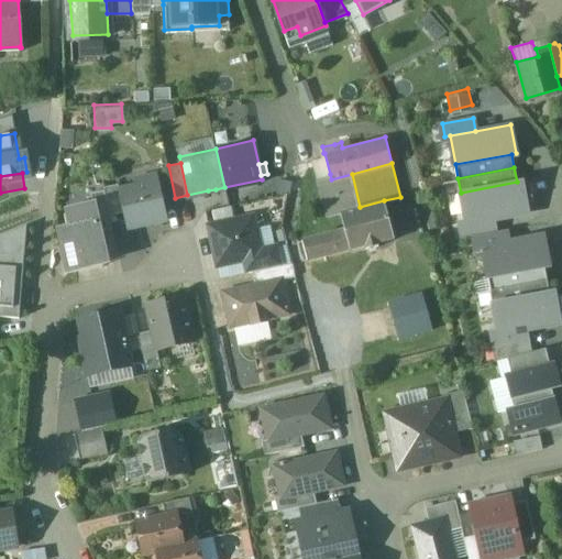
[(164,218),(155,174),(136,178),(138,183),(120,186),(124,211),(128,226),(164,218)]
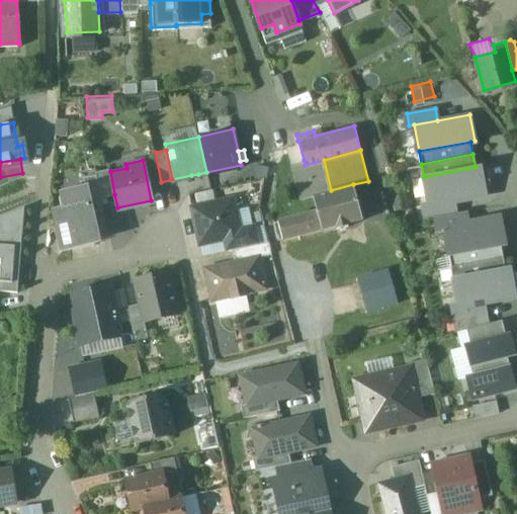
[(353,184),(331,190),(324,160),(305,165),(304,160),(291,163),(300,196),(313,193),(317,209),(295,216),(299,234),(336,224),(337,227),(348,224),(347,221),(361,217),(353,184)]
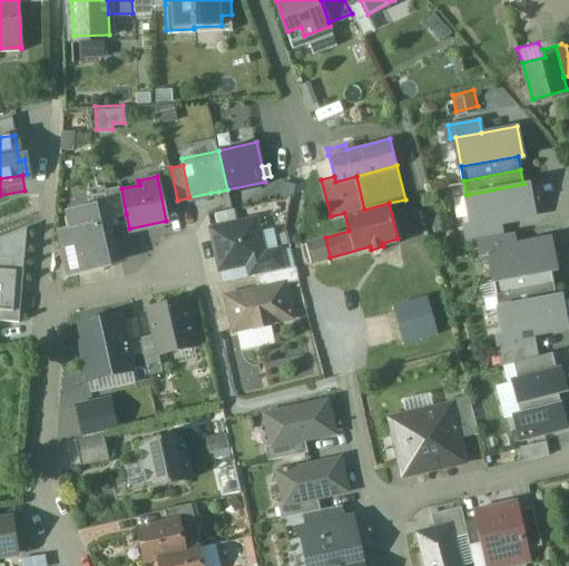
[(528,183),(523,184),(467,195),(471,222),(472,225),(498,220),(533,213),(528,183)]
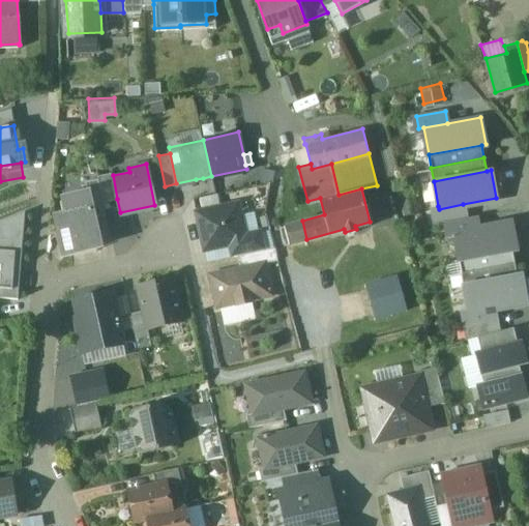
[(104,202),(117,199),(112,172),(97,174),(98,177),(104,202)]
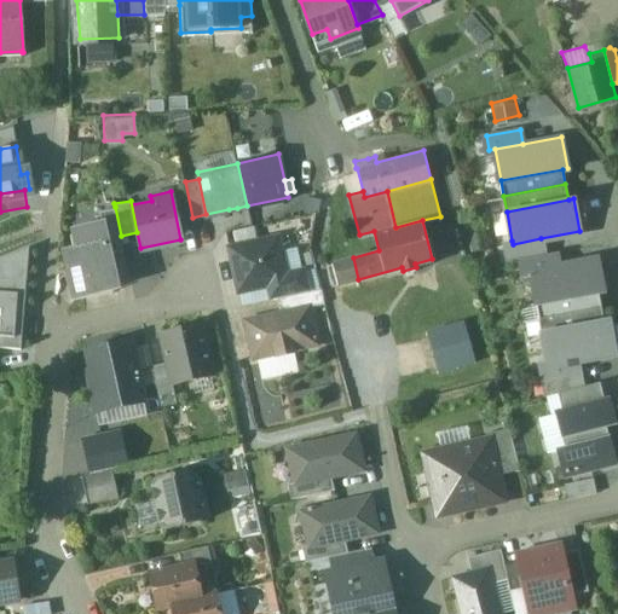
[(121,236),(115,207),(102,209),(103,219),(110,250),(123,248),(121,236)]
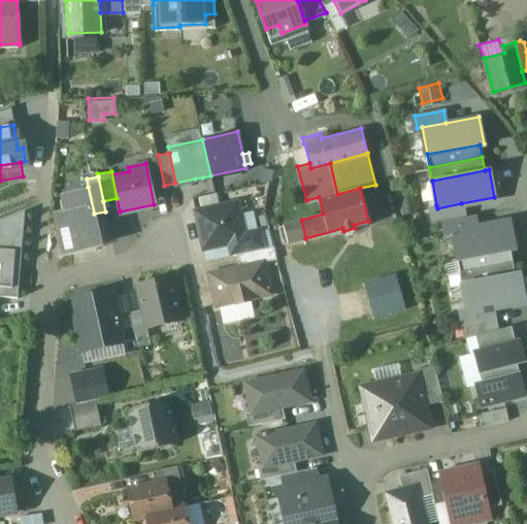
[(61,251),(99,242),(94,214),(88,187),(60,193),(63,209),(53,211),(61,251)]
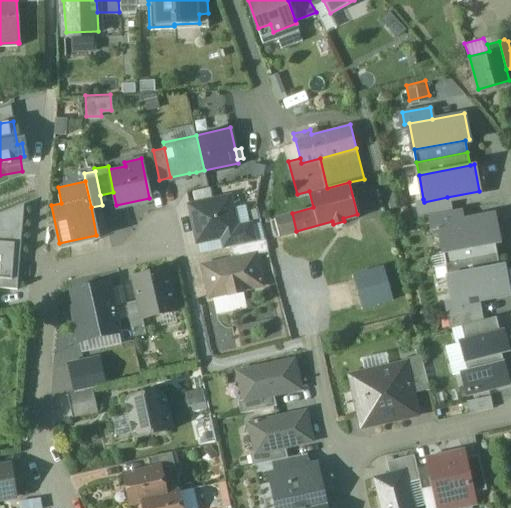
[(228,195),(189,203),(197,240),(222,234),(236,231),(235,226),(228,195)]
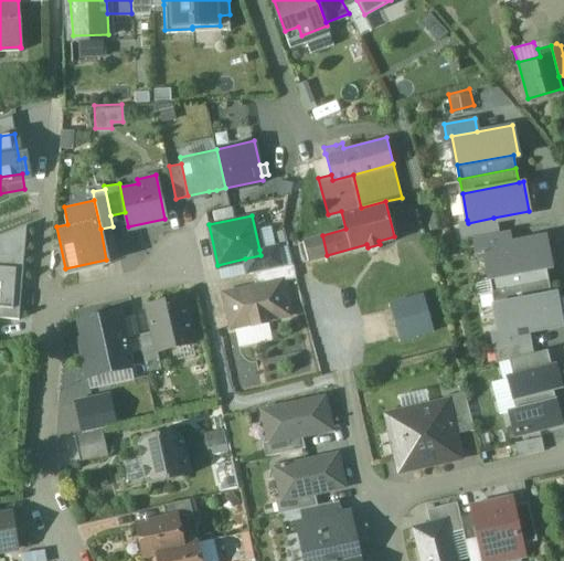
[(496,231),(493,218),(468,223),(467,220),(457,222),(459,237),(475,235),(496,231)]
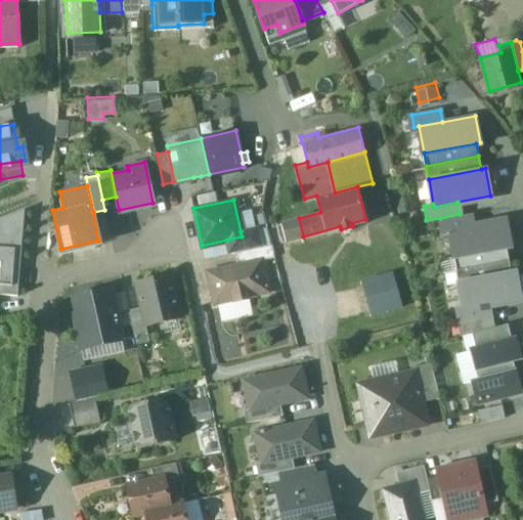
[(0,293),(18,295),(25,207),(0,216),(0,293)]
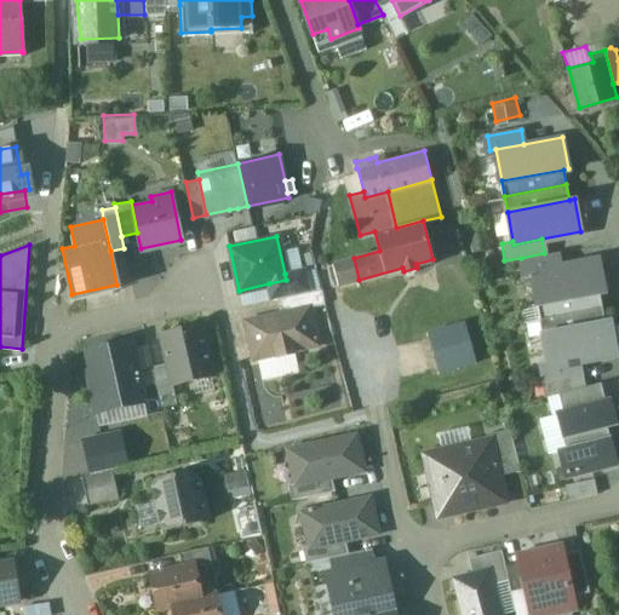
[(544,253),(521,258),(525,274),(531,272),(531,270),(560,265),(556,251),(544,253)]
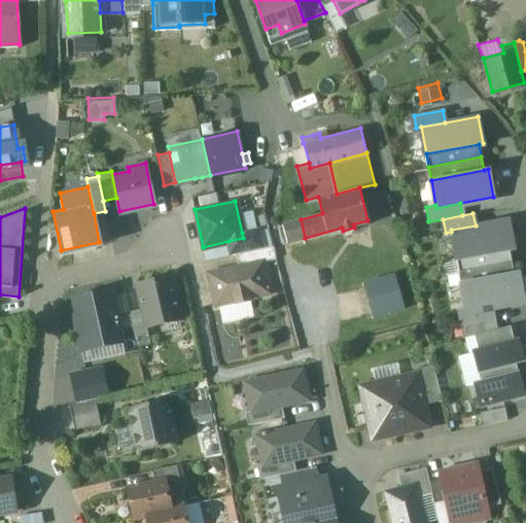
[(476,225),(451,230),(451,232),(456,257),(509,247),(513,246),(507,219),(476,225)]
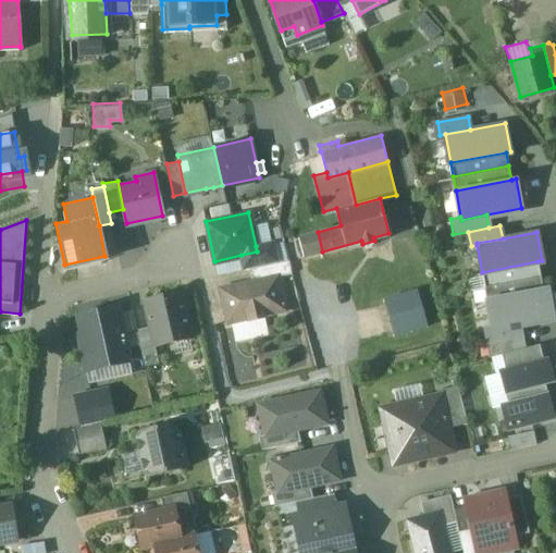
[(249,268),(276,261),(272,243),(256,246),(257,252),(242,255),(245,269),(249,268)]
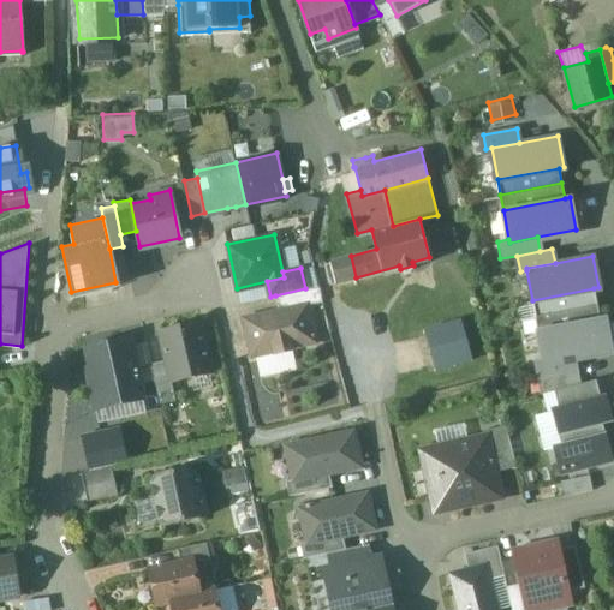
[(305,288),(275,295),(279,310),(307,303),(323,298),(320,285),(305,288)]
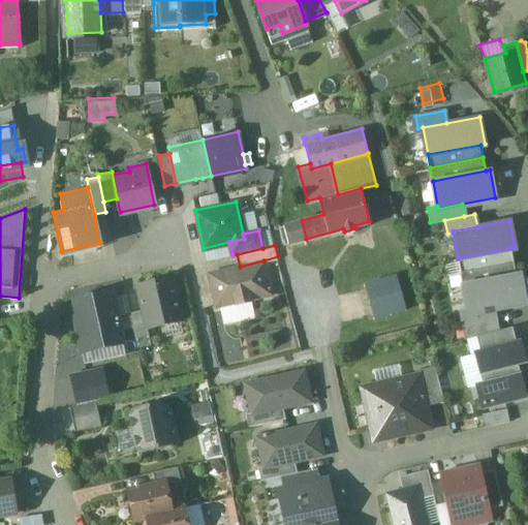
[(510,248),(458,258),(460,271),(514,261),(510,248)]
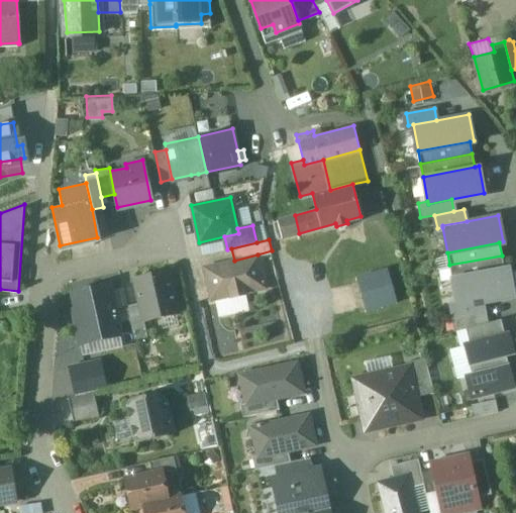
[(234,261),(204,268),(212,300),(266,287),(258,254),(234,261)]
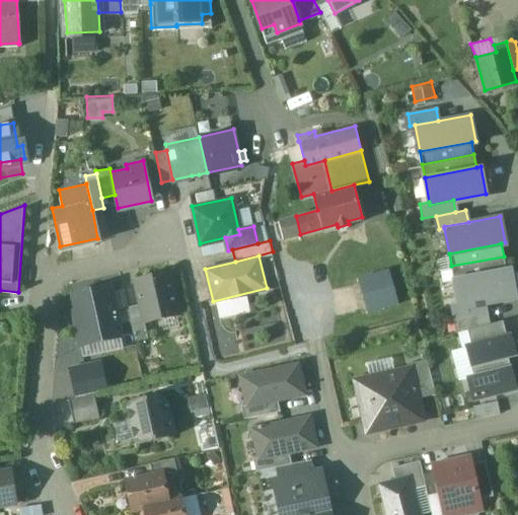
[(504,256),(451,266),(454,279),(506,269),(504,256)]
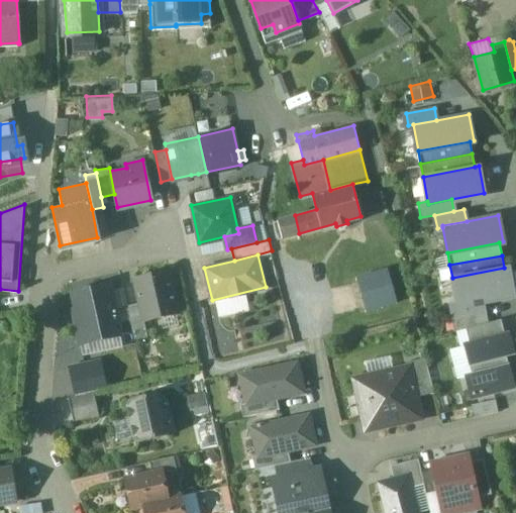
[(504,268),(452,278),(457,305),(481,300),(513,294),(508,267),(504,268)]
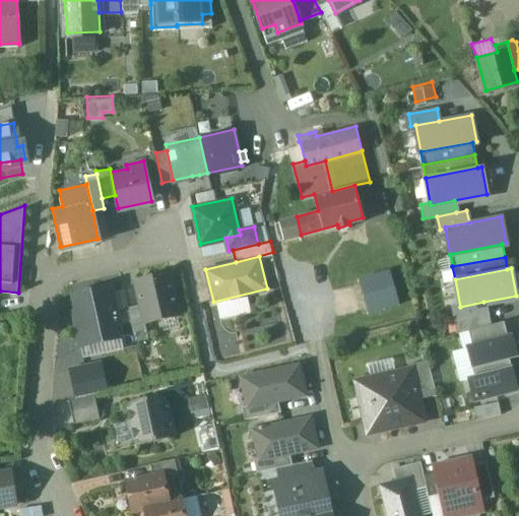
[(389,270),(364,276),(372,307),(397,300),(389,270)]
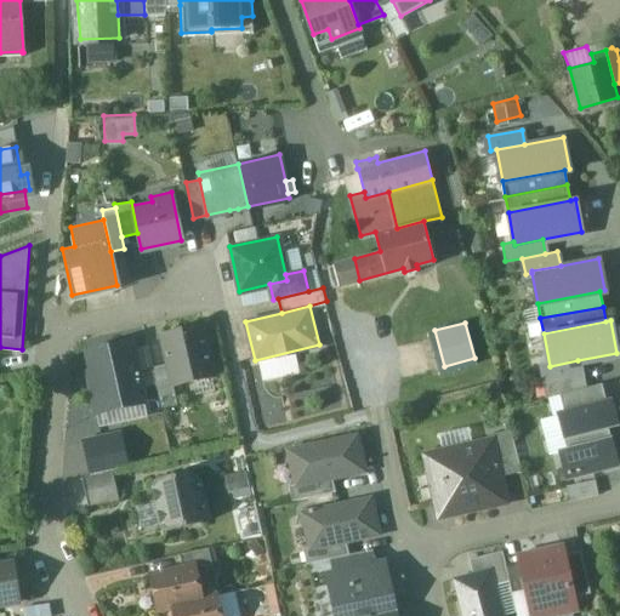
[(203,324),(161,334),(169,363),(172,382),(214,374),(203,324)]
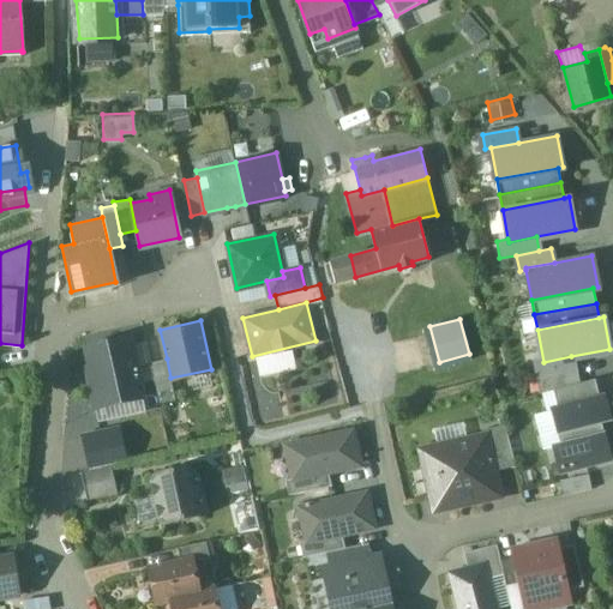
[(131,347),(128,338),(83,348),(96,405),(98,405),(142,396),(138,380),(131,347)]
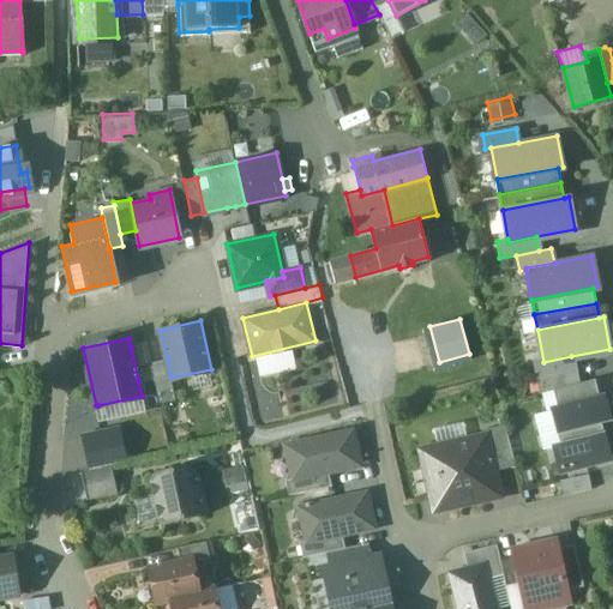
[(145,344),(131,347),(138,380),(152,377),(149,362),(145,344)]
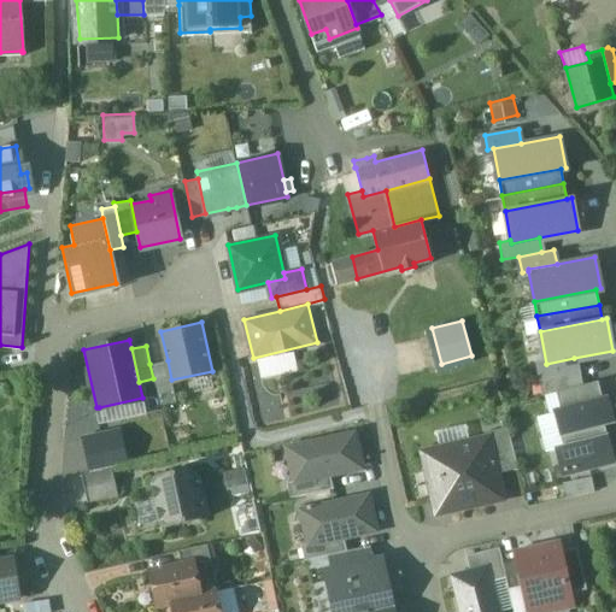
[(574,358),(546,364),(551,390),(556,389),(580,383),(574,358)]
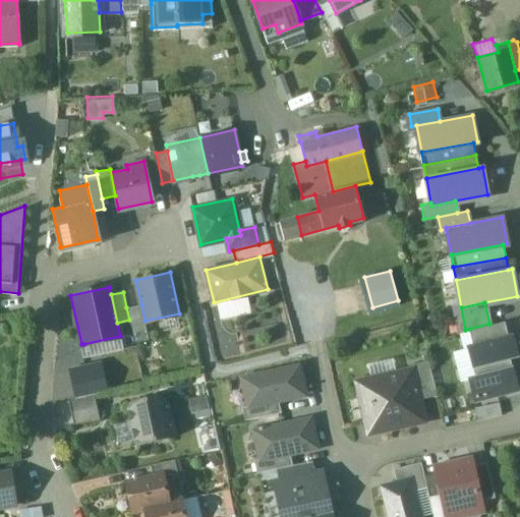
[(145,321),(141,304),(126,307),(129,320),(134,341),(149,338),(145,321)]
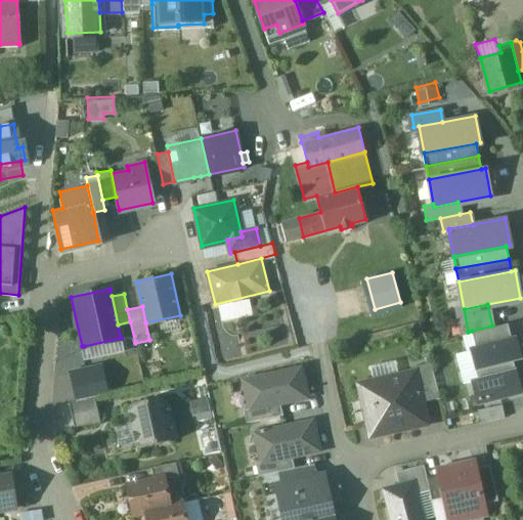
[(492,326),(472,331),(476,347),(512,338),(508,322),(492,326)]
